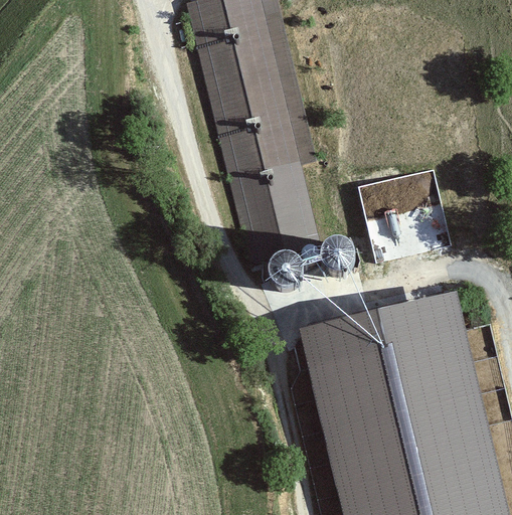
[(209,0),(186,6),(250,266),(320,248),(300,165),(314,162),(274,0),(209,0)]
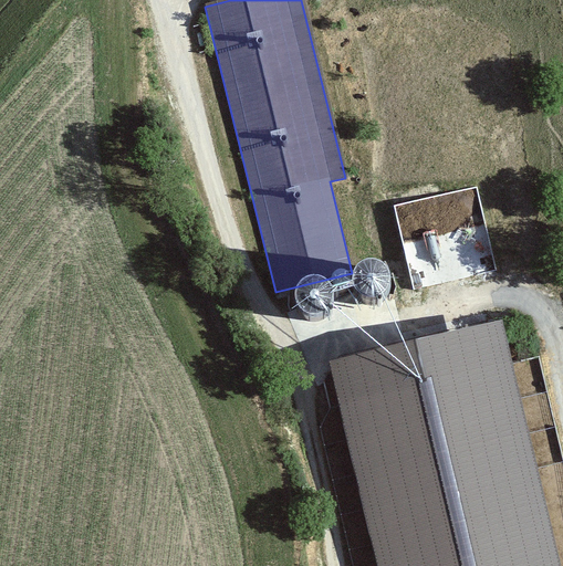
[(412,284),(490,270),(475,185),(395,199),(412,284)]
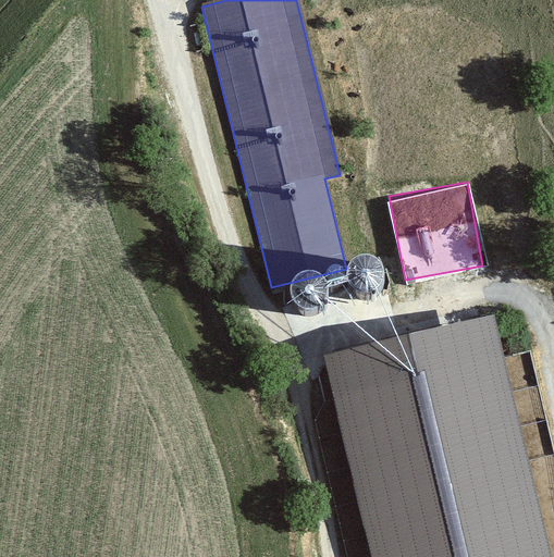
[(376,273),(370,270),(365,268),(359,269),(354,270),(351,273),(347,277),(346,283),(346,288),(347,293),(351,297),(356,300),(361,301),(367,301),(372,299),(377,295),(379,289),(380,284),(379,279),(376,273)]
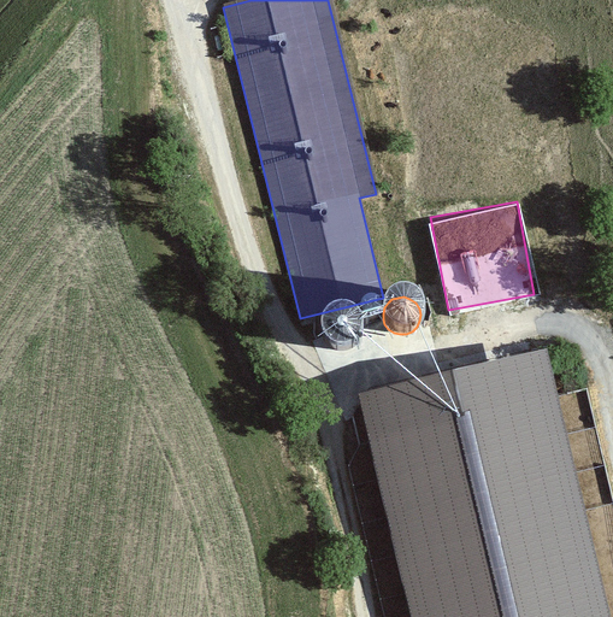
[(354,318),(348,315),(342,312),(336,313),(330,315),(326,318),(323,323),(322,329),(322,335),(323,340),(326,345),(332,348),(339,350),(345,350),(351,347),(355,342),(359,336),(359,330),(358,324),(354,318)]
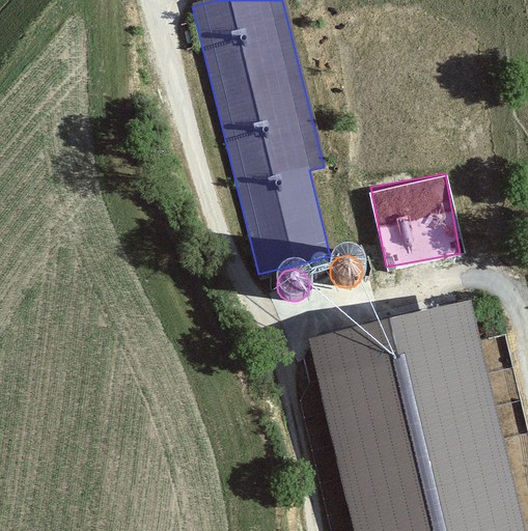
[(523,530),(469,299),(306,337),(352,530),(523,530)]
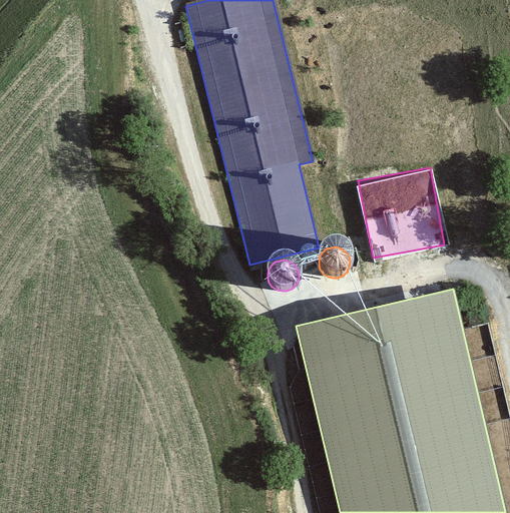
All buildings are outlined.
